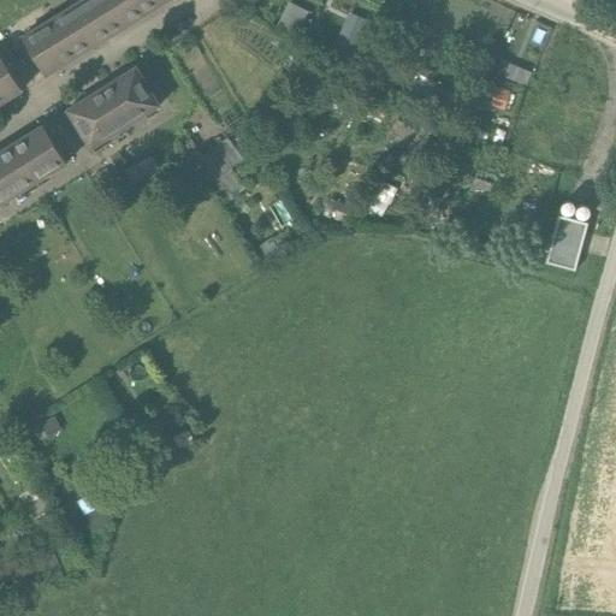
[(82,0),(21,39),(45,76),(166,0),(82,0)]
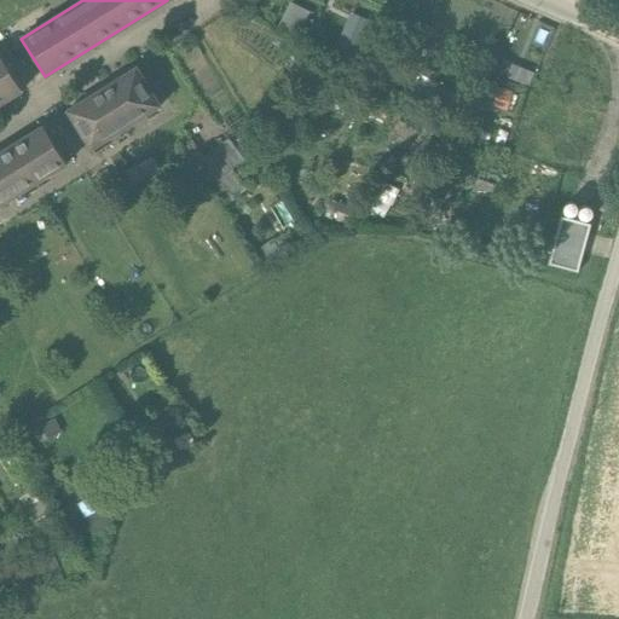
[(557,32),(513,15),(504,38),(549,55),(557,32)]
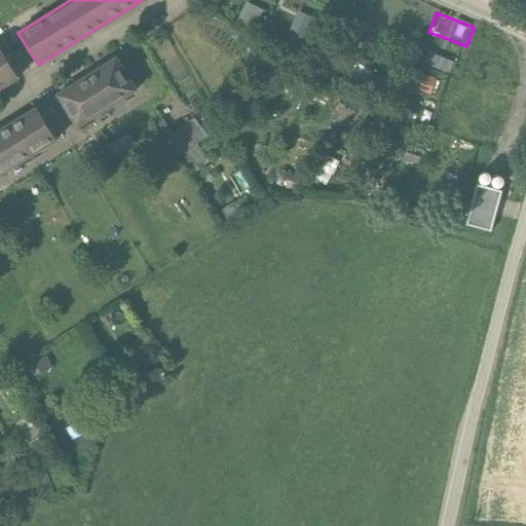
[(0,49),(0,88),(17,78),(0,49)]
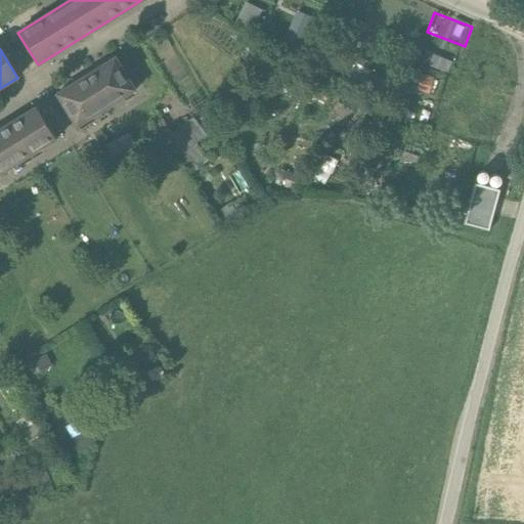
[(115,57),(56,94),(77,127),(135,90),(115,57)]
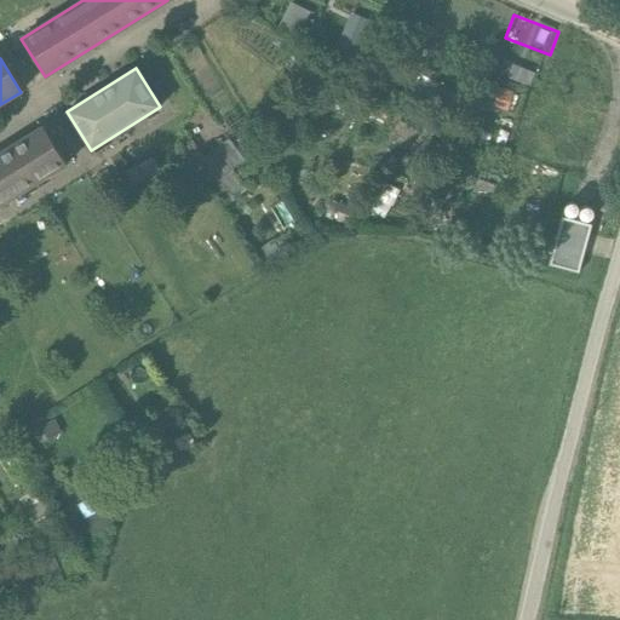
[(511,90),(484,80),(478,99),(505,108),(511,90)]
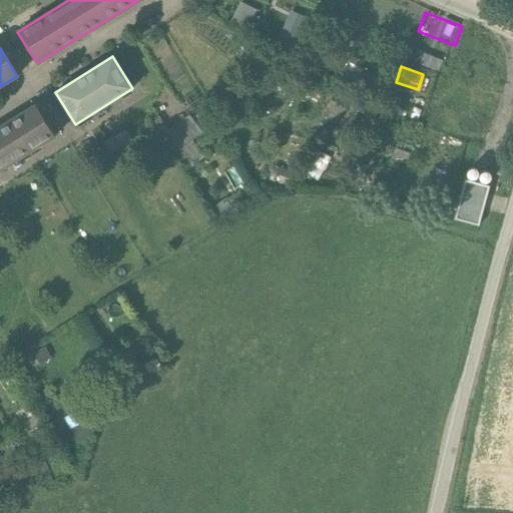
[(35,105),(0,126),(0,170),(55,136),(35,105)]
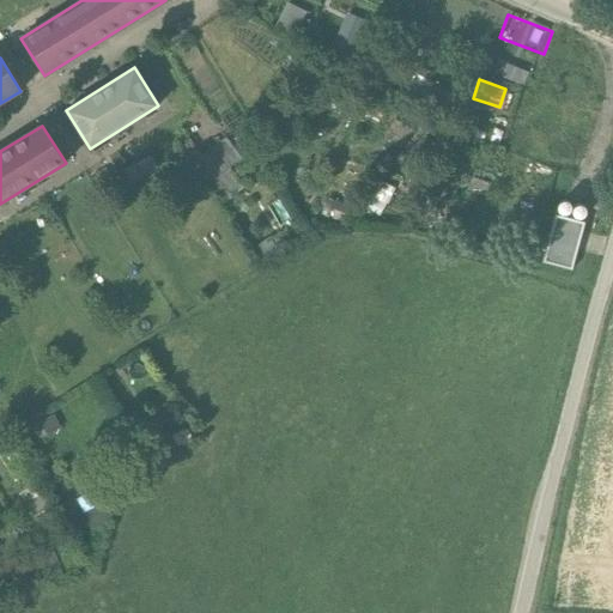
[(242,164),(225,143),(190,169),(238,232),(263,214),(254,202),(247,208),(237,196),(244,192),(230,173),(242,164)]
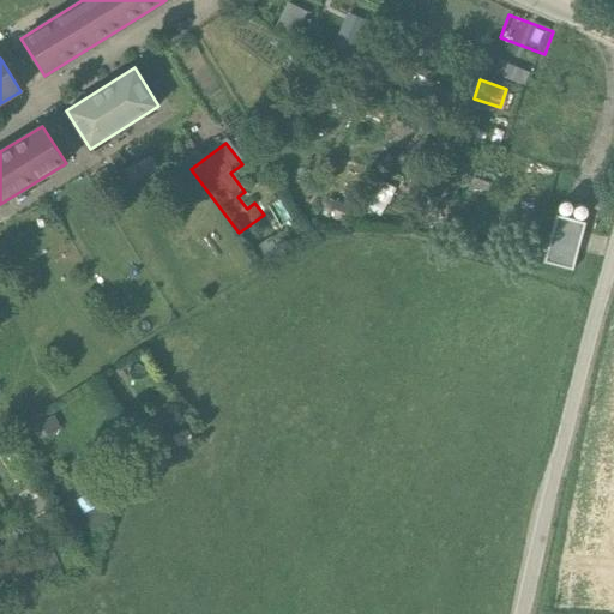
[(356,205),(327,194),(320,215),(348,226),(356,205)]
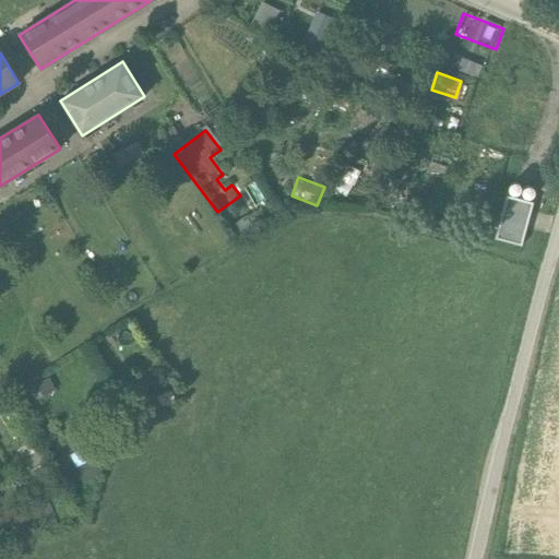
[(533,204),(507,197),(495,240),(522,247),(533,204)]
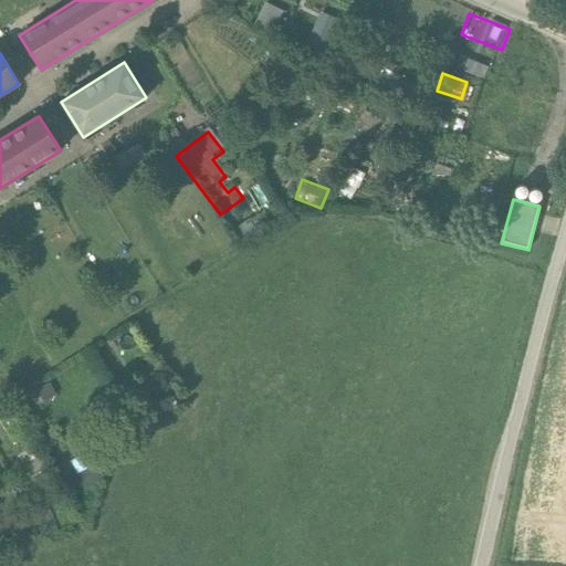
[(263,212),(251,219),(258,230),(270,223),(263,212)]
